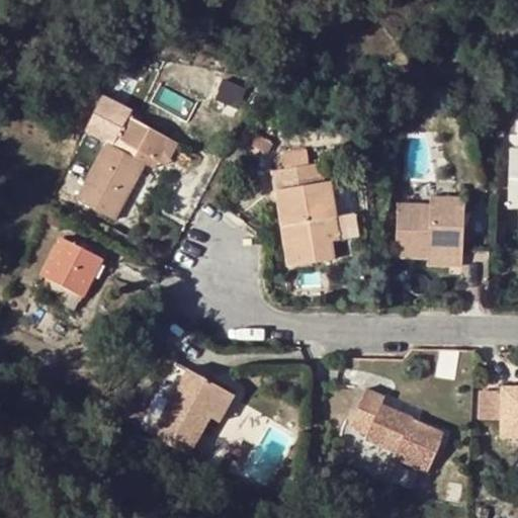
[(85,128),(106,140),(75,197),(112,219),(144,163),(122,152),(126,144),(155,160),(169,134),(131,112),(133,108),(102,91),(85,128)]
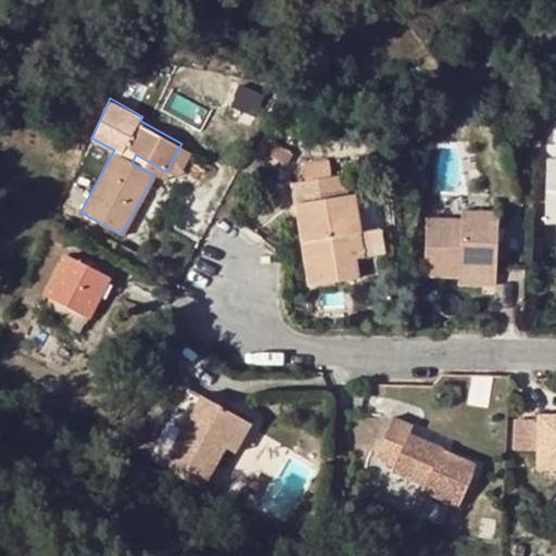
[(290,156),(274,147),(267,158),(285,167),(290,156)]
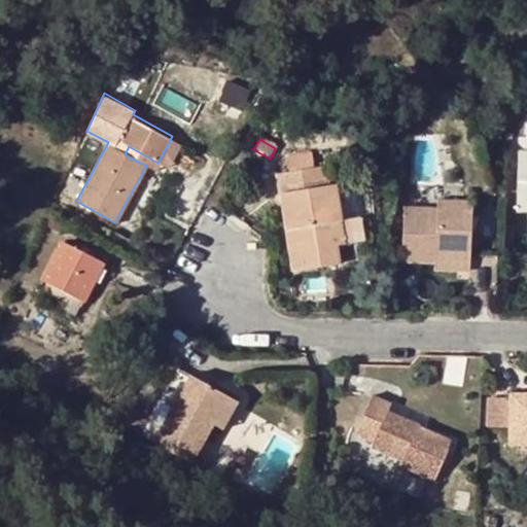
[(129,146),(125,154),(146,166),(153,170),(157,163),(129,146)]
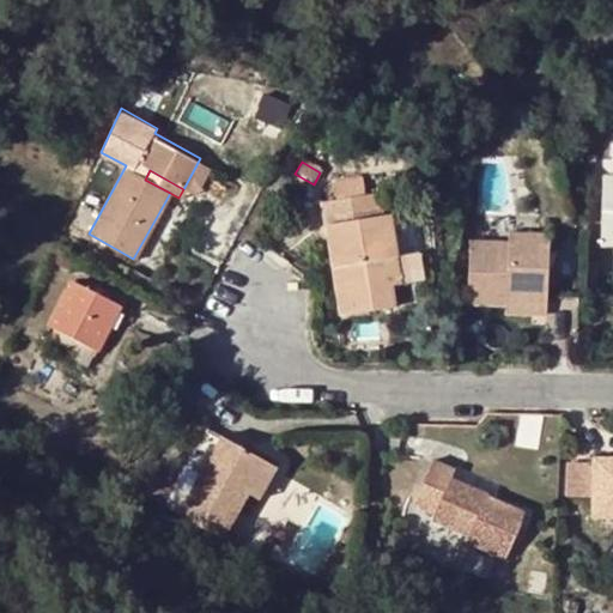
[(612,178),(602,178),(600,229),(612,229),(612,178)]
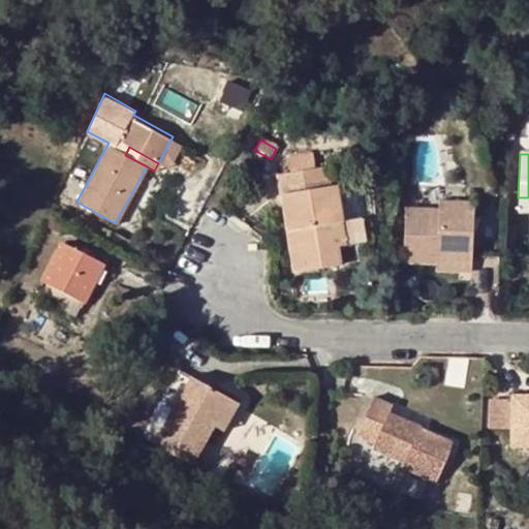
[(347,246),(337,186),(330,188),(327,168),(315,169),(313,155),(288,158),(291,175),(278,177),(292,274),(340,267),(337,248),(347,246)]
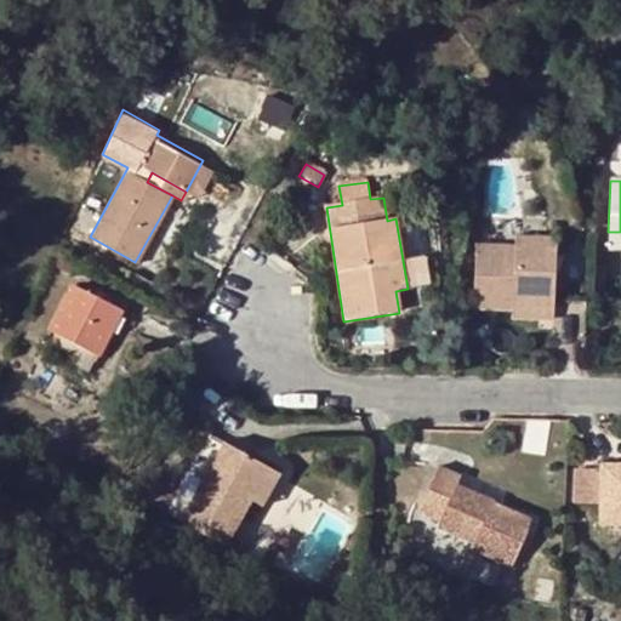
[(405,217),(396,218),(408,289),(417,288),(405,217)]
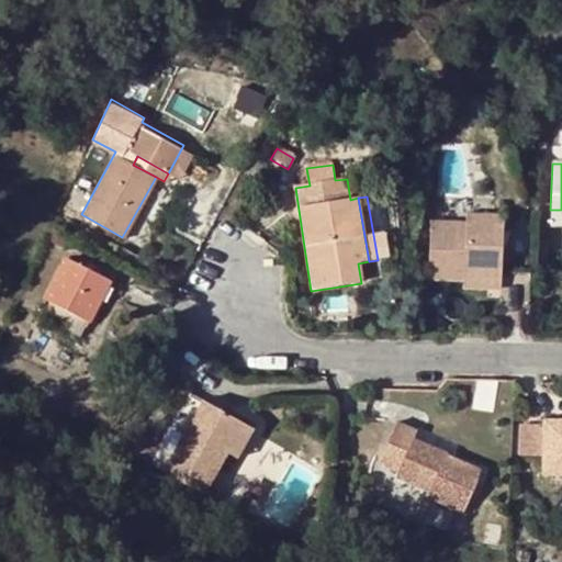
[(561,224),(561,210),(550,210),(550,224),(561,224)]
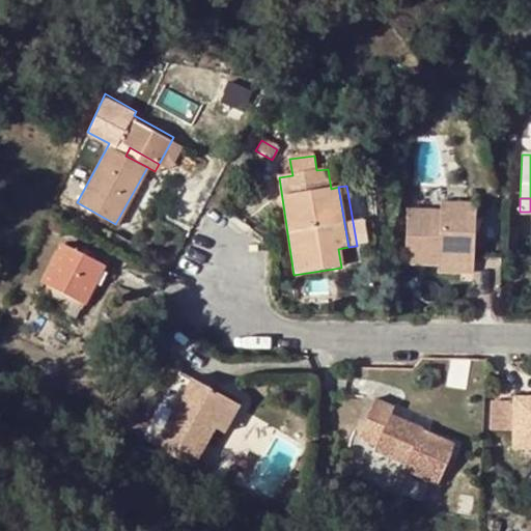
[(436,204),(436,213),(471,214),(471,205),(436,204)]
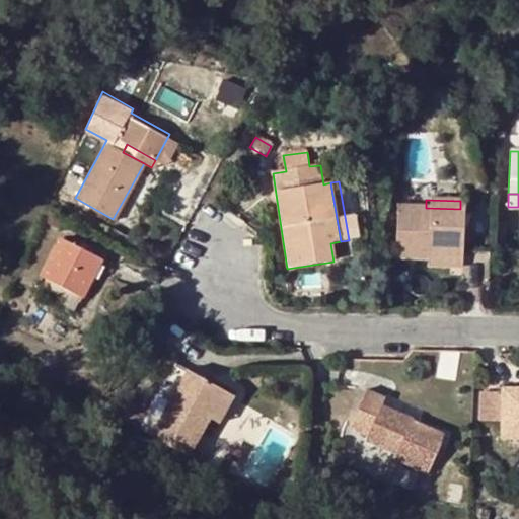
[(395,260),(426,261),(458,261),(460,209),(426,208),(395,208),(395,260)]
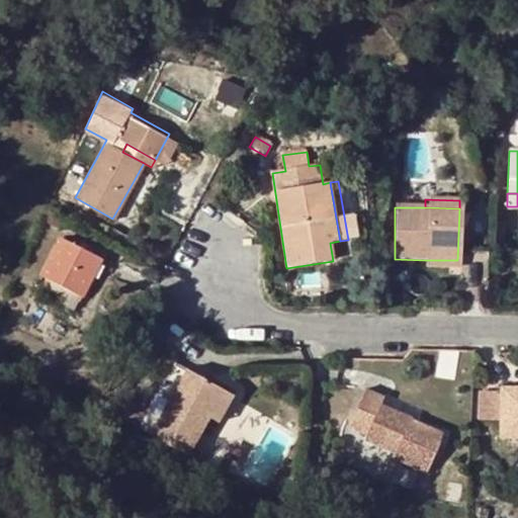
[(505,236),(505,221),(495,220),(494,235),(505,236)]
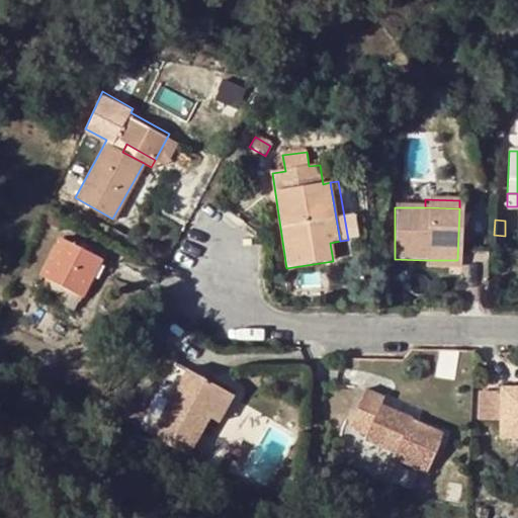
[(97,258),(60,239),(41,274),(49,279),(79,294),(97,258)]
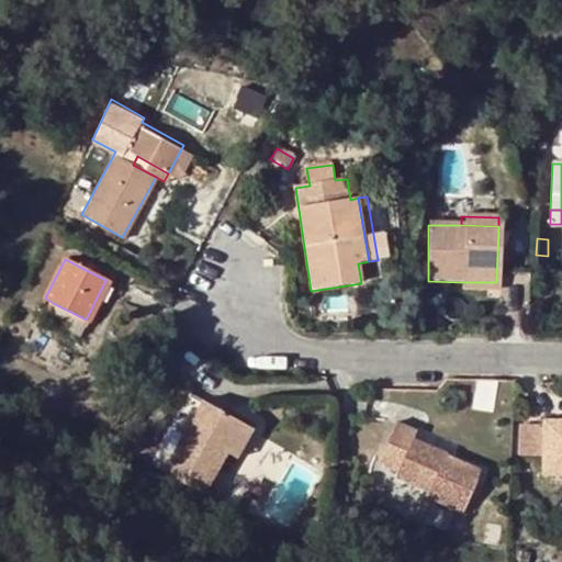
[(496,291),(496,282),(461,282),(461,291),(496,291)]
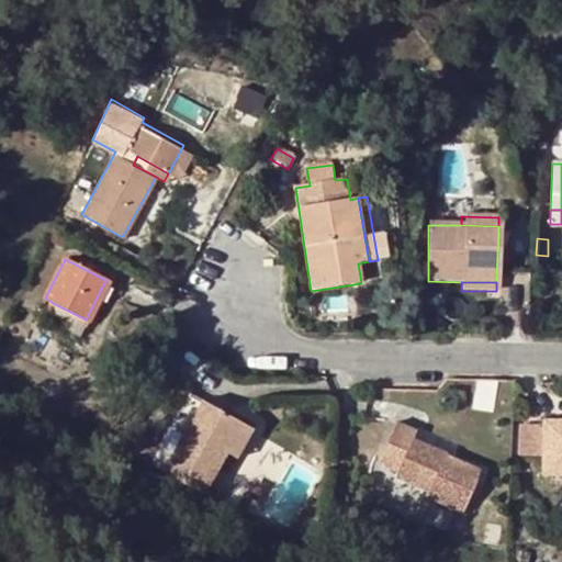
[(78,334),(86,319),(53,303),(46,316),(78,334)]
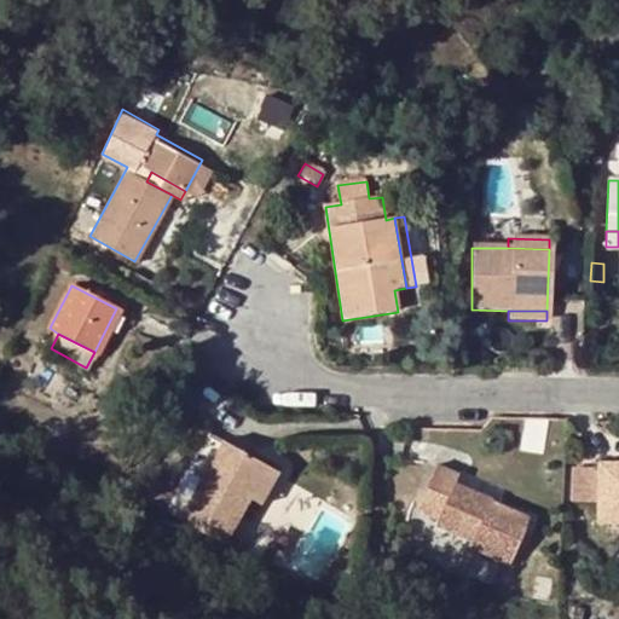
[(544,450),(545,420),(532,418),(520,418),(519,450),(544,450)]
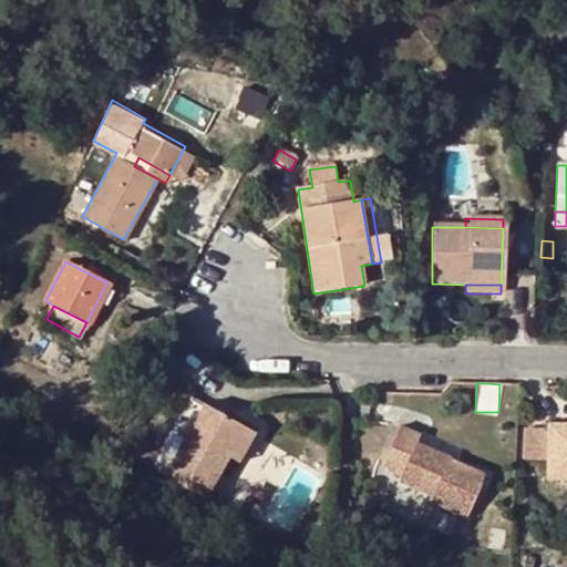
[(0,401),(16,410),(21,399),(3,389),(0,394),(0,401)]
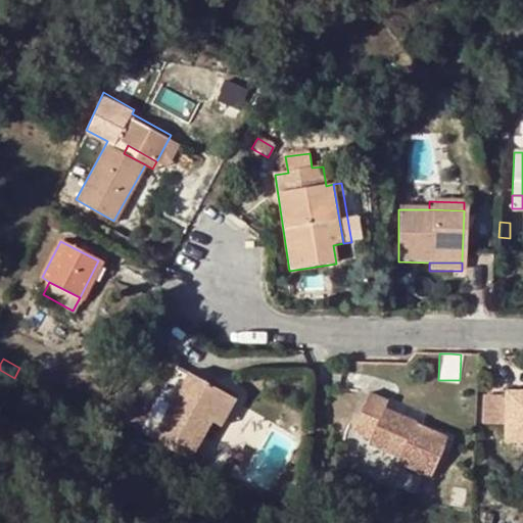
[(225,392),(188,372),(152,438),(189,459),(210,419),(225,392)]
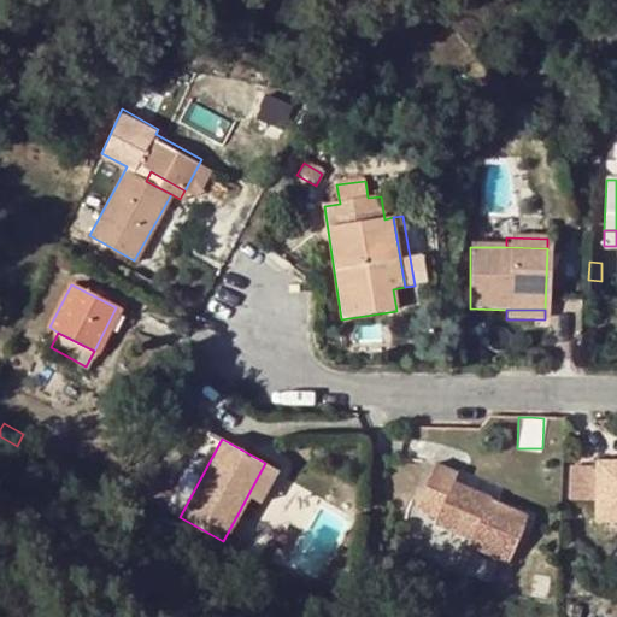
[(616,460),(598,460),(597,519),(616,519),(616,460)]
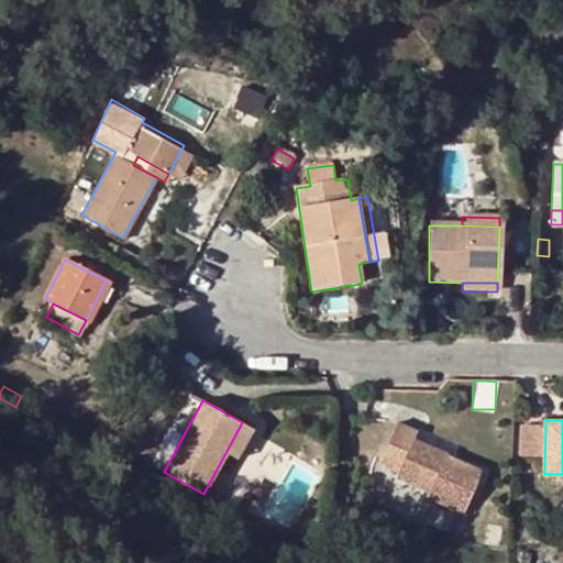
[(415,430),(396,421),(376,461),(395,471),(393,475),(427,490),(424,495),(461,512),(477,479),(440,461),(444,453),(444,451),(412,437),(415,430)]
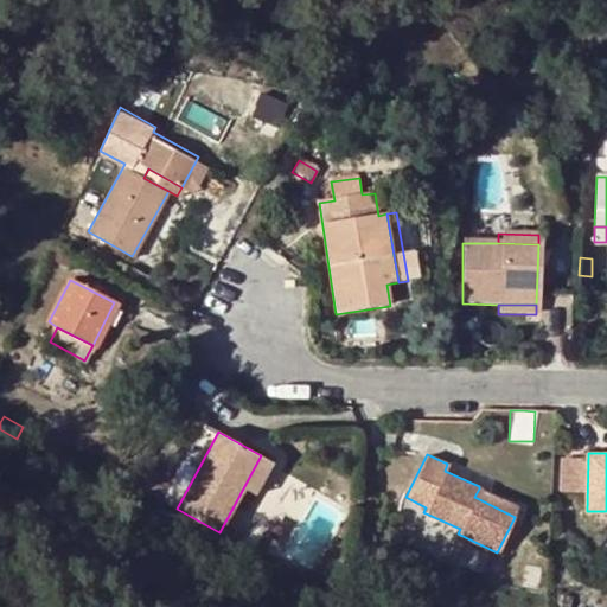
[(273,461),(261,455),(244,486),(256,492),(273,461)]
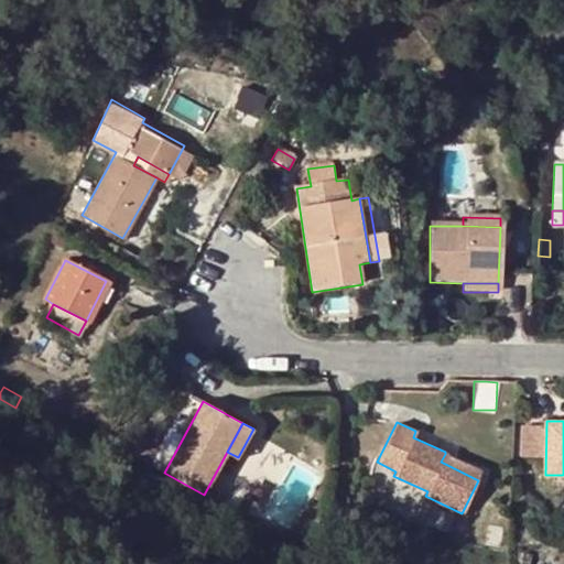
[(445,454),(441,462),(478,480),(483,472),(445,454)]
